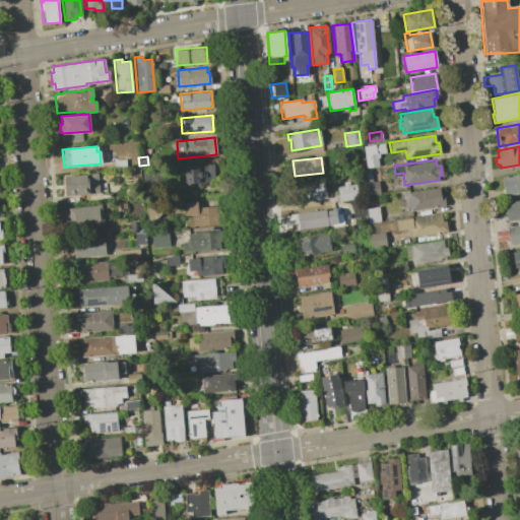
[(212,164),(214,181),(185,184),(183,167),(212,164)]
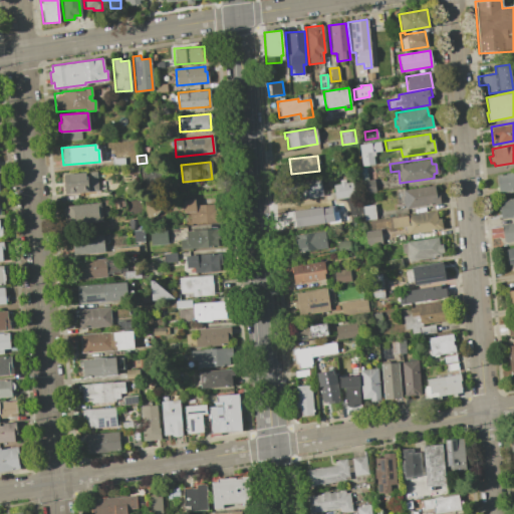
[(140,167),(162,165),(164,178),(141,180),(140,167)]
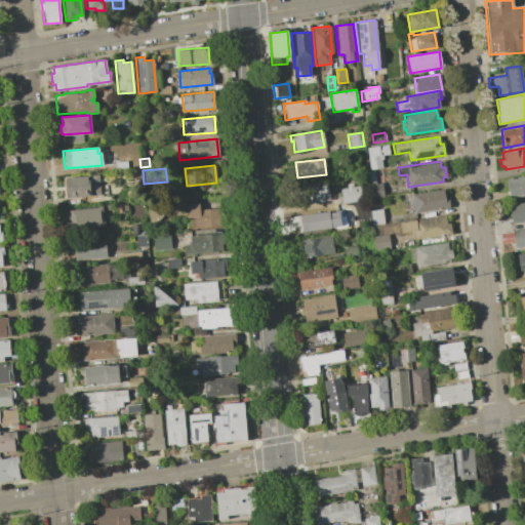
[(98,174),(99,195),(66,198),(65,177),(98,174)]
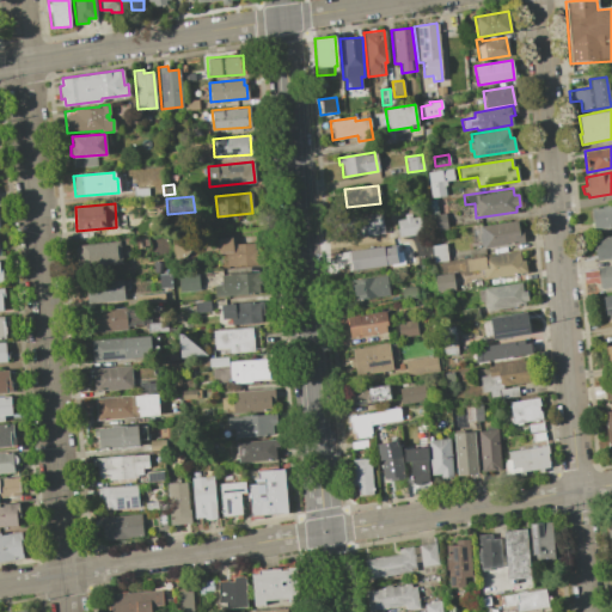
[(611,203),(611,226),(593,230),(589,208),(611,203)]
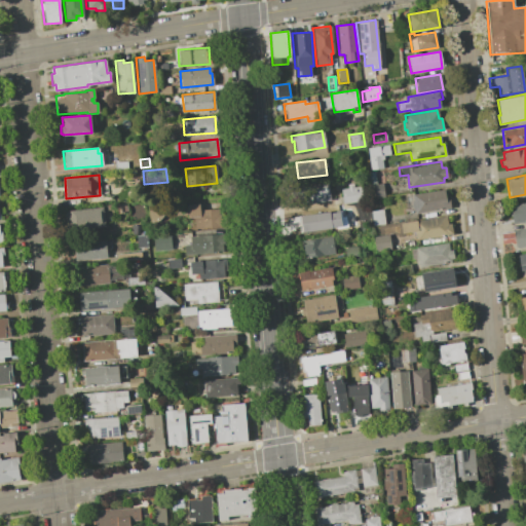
[(330,201),(309,204),(306,186),(327,182),(330,201)]
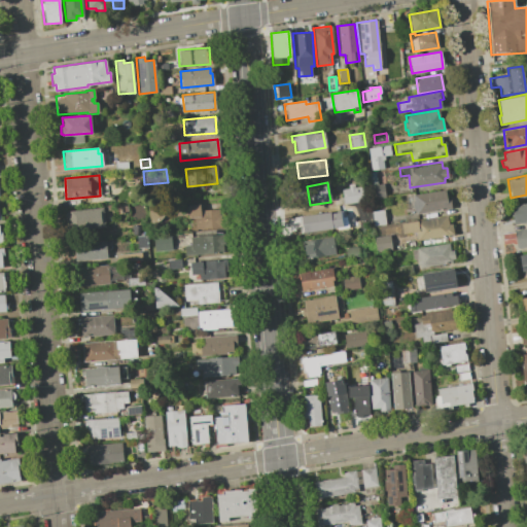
[(348,188),(348,185),(353,184),(353,187),(361,186),(363,201),(343,204),(341,189),(348,188)]
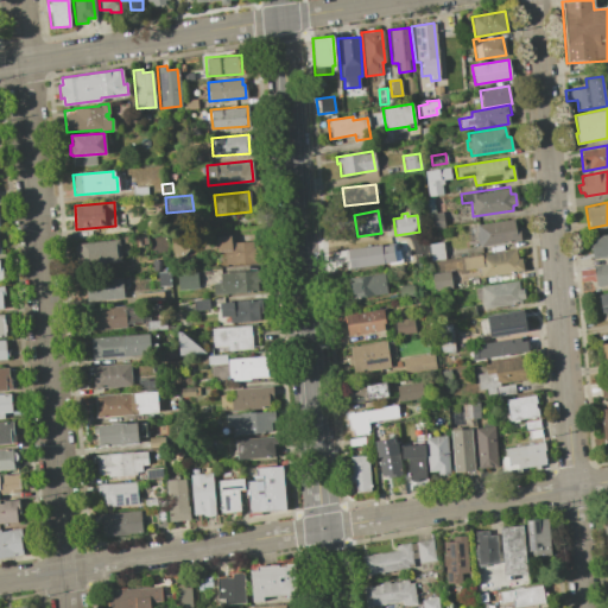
[(442,213),(444,228),(428,230),(425,215),(442,213)]
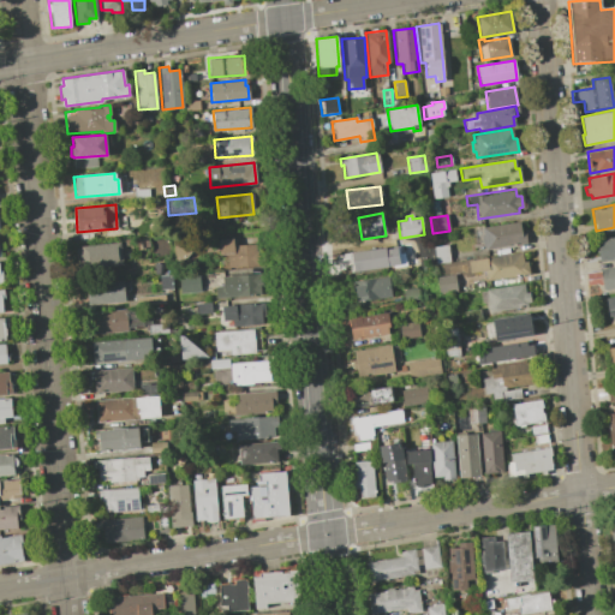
[(475,243),(473,228),(478,228),(477,225),(482,224),(483,227),(519,221),(520,232),(525,231),(526,243),(484,249),(483,249),(482,245),(471,246),(471,244),(475,243)]
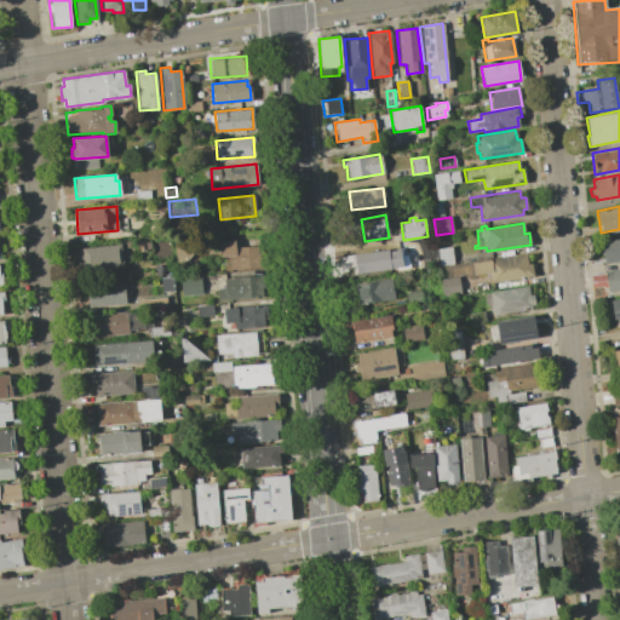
[(619,237),(619,260),(604,264),(601,241),(619,237)]
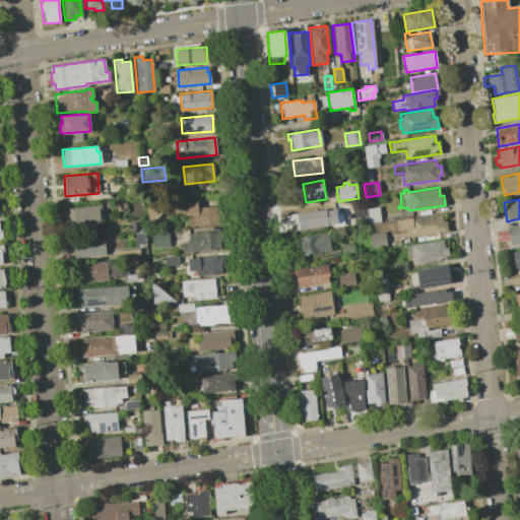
[(196,200),(197,207),(214,206),(215,211),(218,211),(219,223),(192,225),(191,215),(185,215),(184,201),(196,200)]
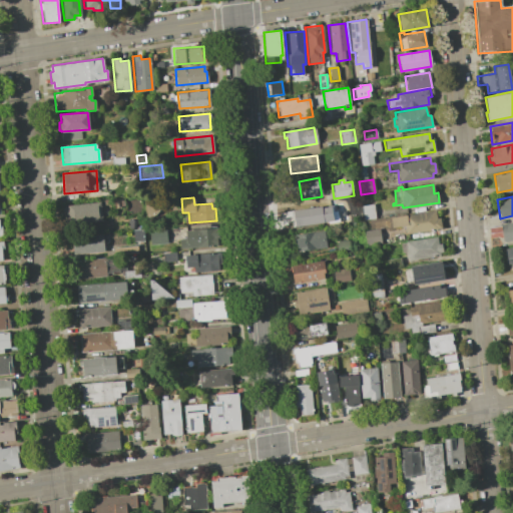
[(99,201),(101,220),(64,224),(62,205),(99,201)]
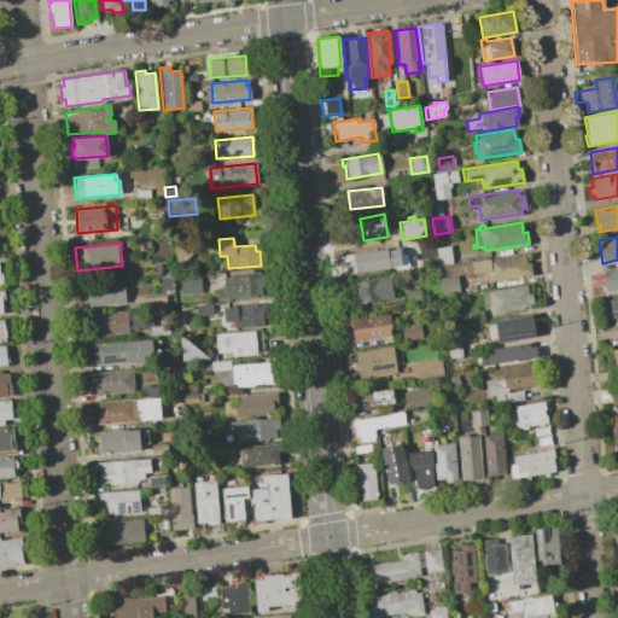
[(449,246),(452,263),(437,266),(433,249),(449,246)]
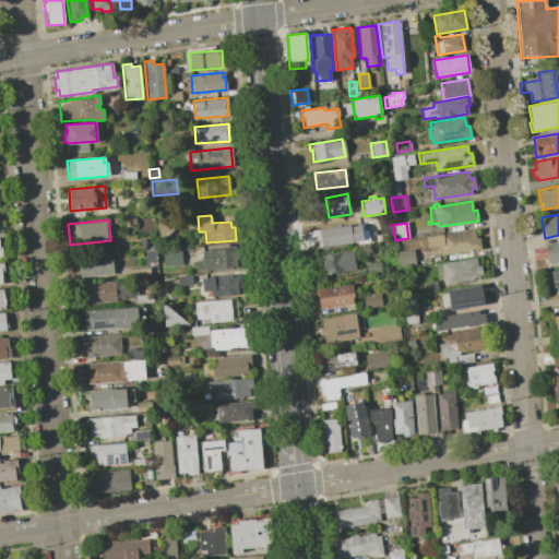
[(351,224),(352,226),(360,225),(363,240),(319,247),(317,228),(351,224)]
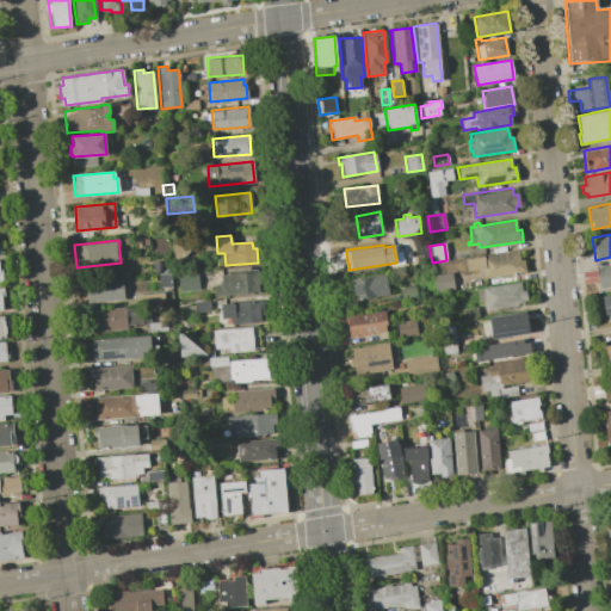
[(517,251),(519,260),(523,260),(525,272),(485,278),(482,269),(466,271),(464,260),(517,251)]
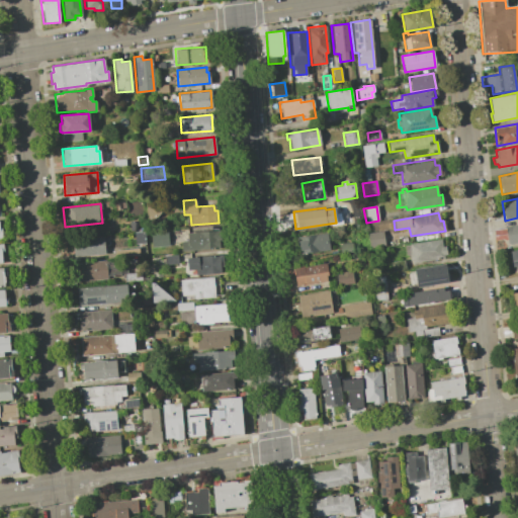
[(517,223),(517,242),(508,244),(505,226),(517,223)]
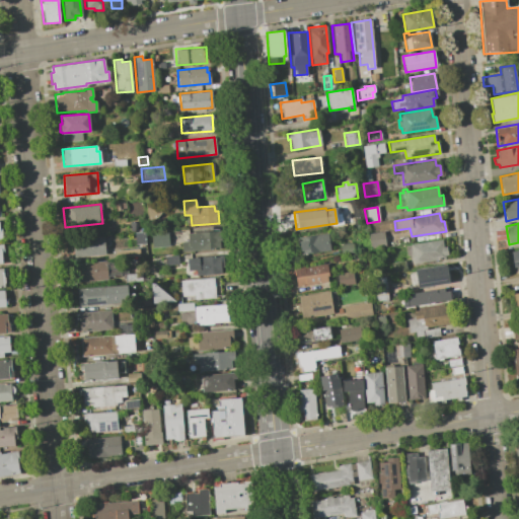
[(187,241),(187,233),(219,230),(220,240),(218,240),(219,248),(181,251),(180,241),(187,241)]
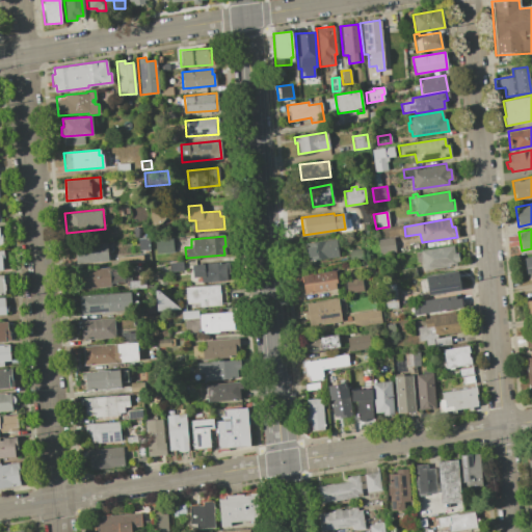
[(137,238),(149,237),(150,249),(138,250),(137,238)]
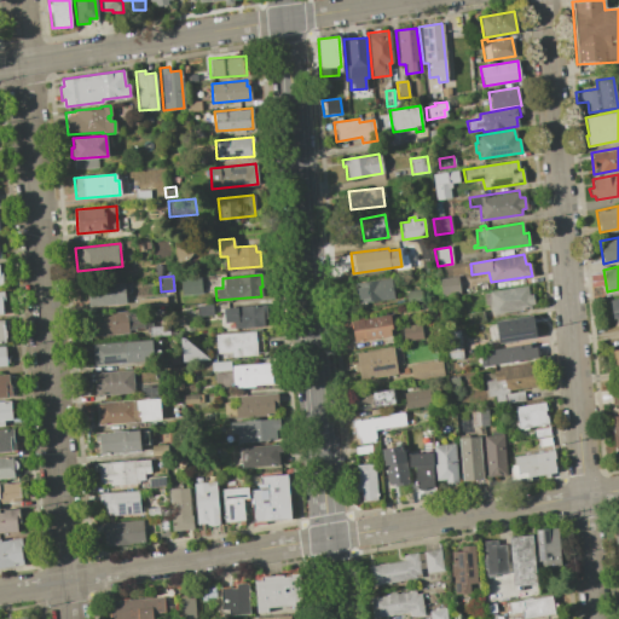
[(200,276),(201,293),(181,295),(179,278),(200,276)]
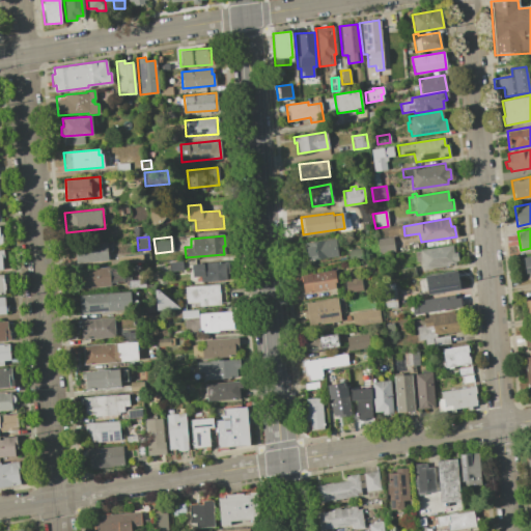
[(375,239),(392,236),(394,252),(379,254),(375,239)]
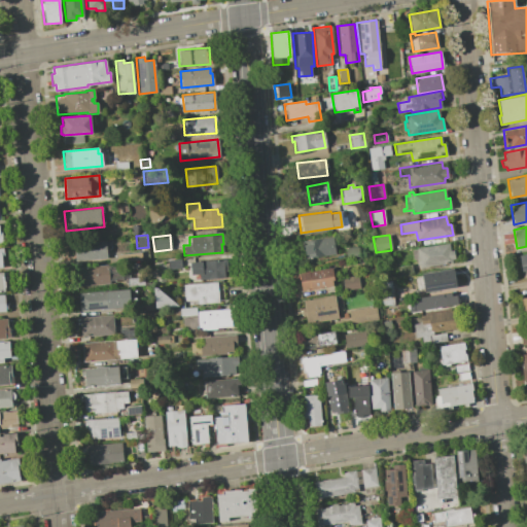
[(331,237),(335,254),(304,259),(302,242),(331,237)]
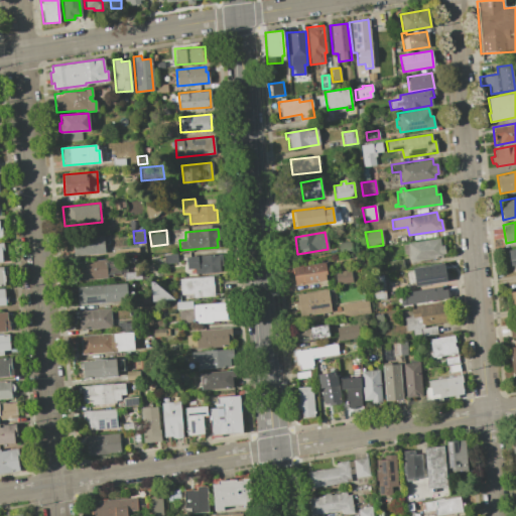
[(103,235),(104,253),(73,255),(71,237),(103,235)]
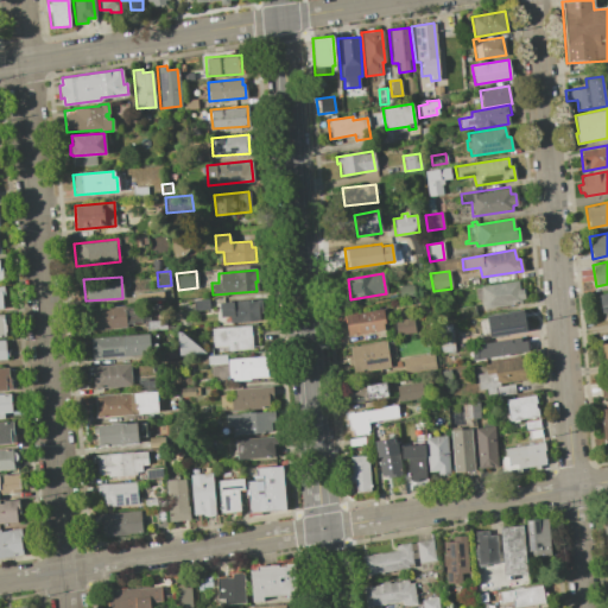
[(517,280),(518,289),(521,289),(524,298),(520,299),(520,303),(483,309),(483,306),(481,308),(480,299),(475,299),(474,289),(517,280)]
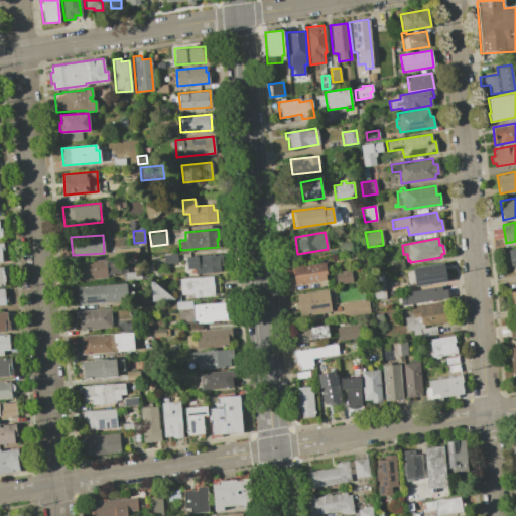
[(338,242),(350,240),(352,250),(340,252),(338,242)]
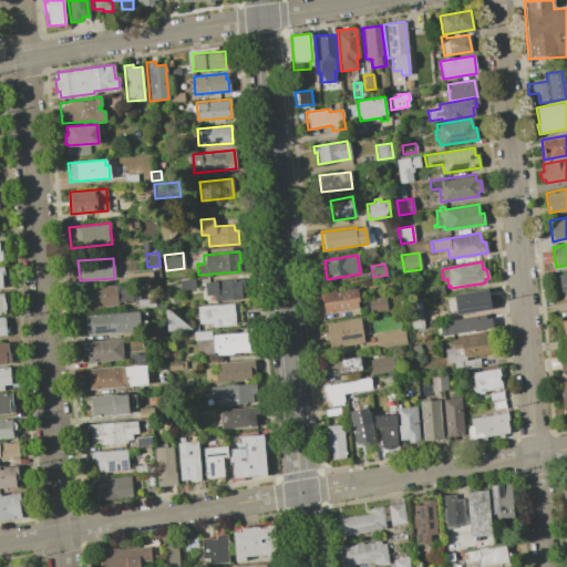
[(560,291),(566,290),(566,272),(557,275),(560,291)]
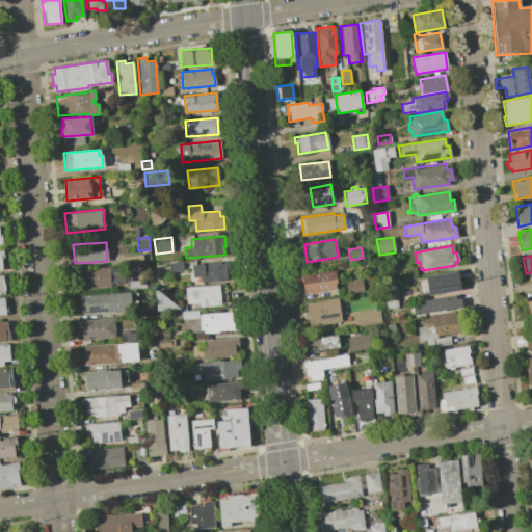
[(182,262),(183,271),(170,272),(170,263),(182,262)]
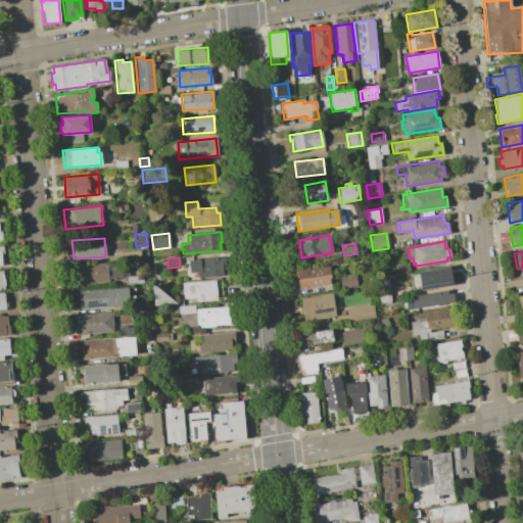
[(223,257),(224,269),(222,269),(223,276),(197,278),(197,272),(189,273),(188,260),(223,257)]
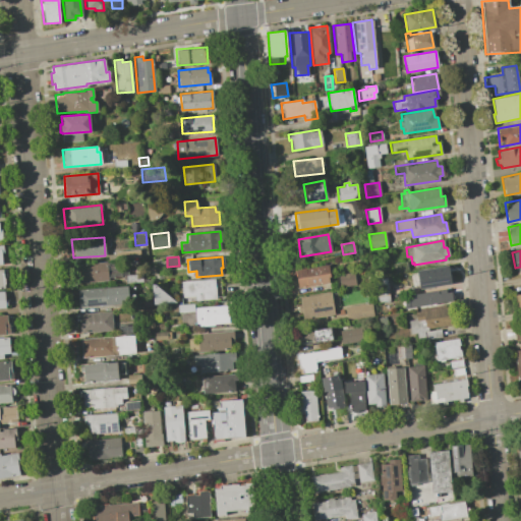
[(106,262),(107,263),(120,262),(121,276),(115,277),(115,278),(113,278),(113,277),(108,277),(108,280),(76,283),(74,264),(106,262)]
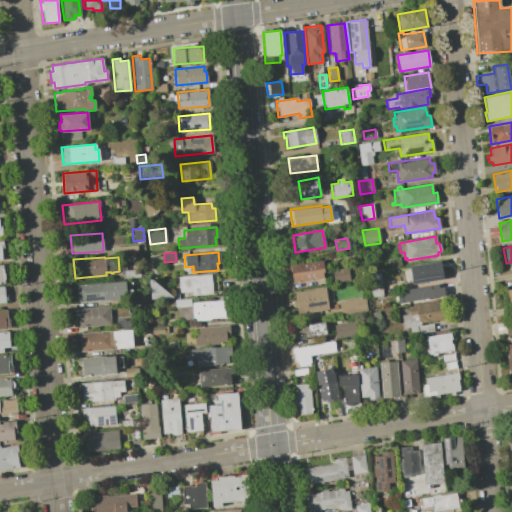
[(321,260),(323,272),(322,273),(323,278),(291,283),(288,266),(321,260)]
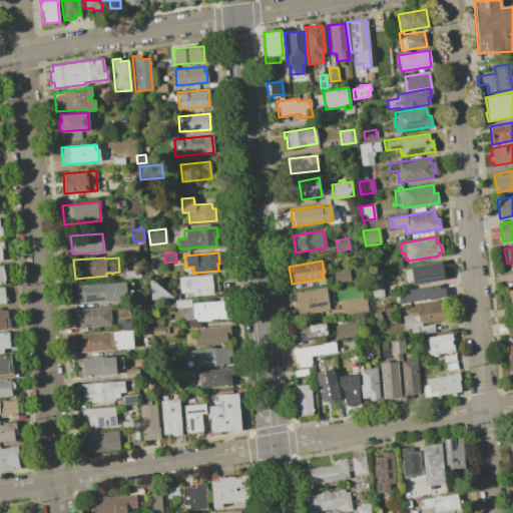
[(441,262),(445,280),(413,286),(411,277),(406,278),(404,269),(441,262)]
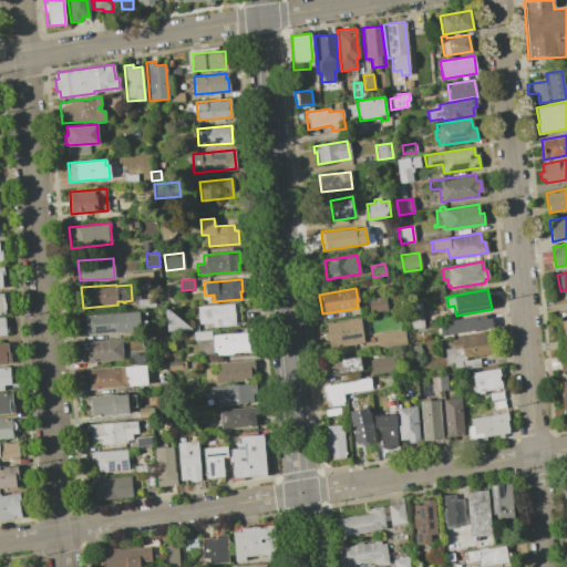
[(367,298),(384,296),(387,310),(369,313),(367,298)]
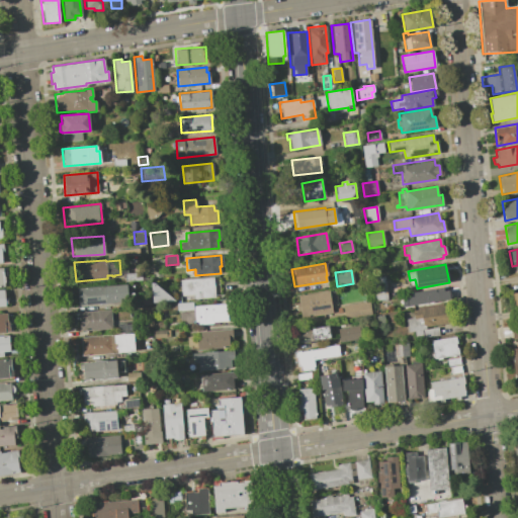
[(382,276),(386,299),(374,301),(370,278),(382,276)]
